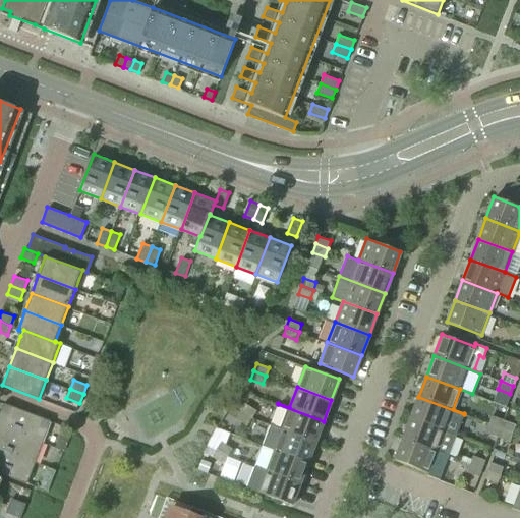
[(464,414),(418,397),(411,417),(456,435),(464,414)]
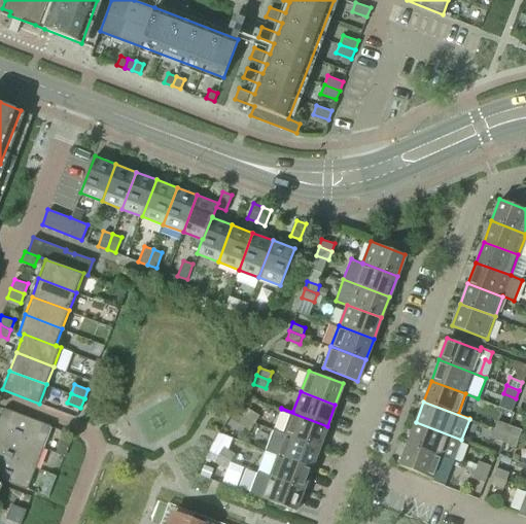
[(0,430),(42,447),(50,425),(4,408),(0,417),(0,430)]
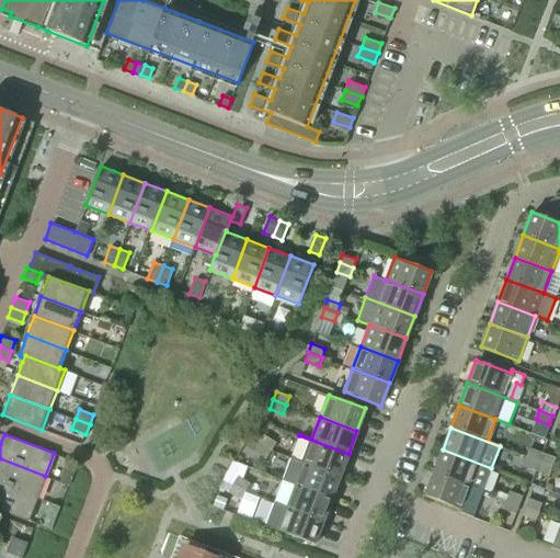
[(271,450),(276,442),(264,434),(259,442),(271,450)]
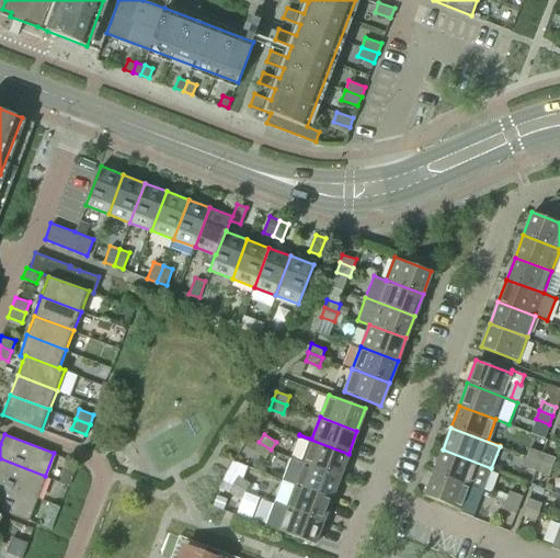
[(340,476),(349,454),(299,435),(290,457),(340,476)]
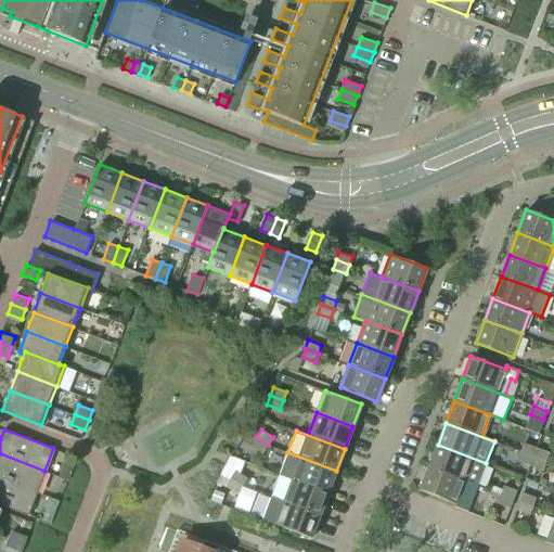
[(262,452),(268,445),(256,437),(252,445),(262,452)]
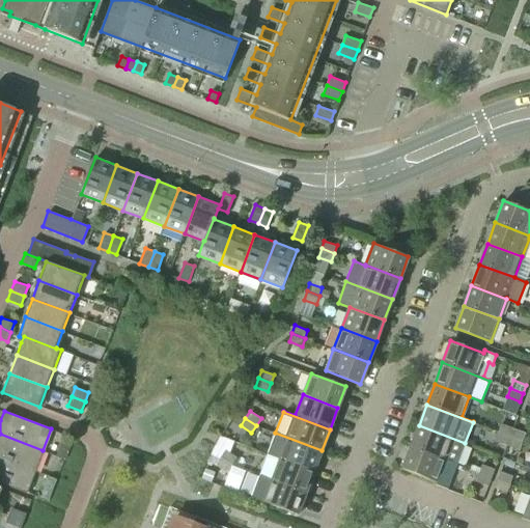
[(510,436),(513,427),(501,423),(498,432),(510,436)]
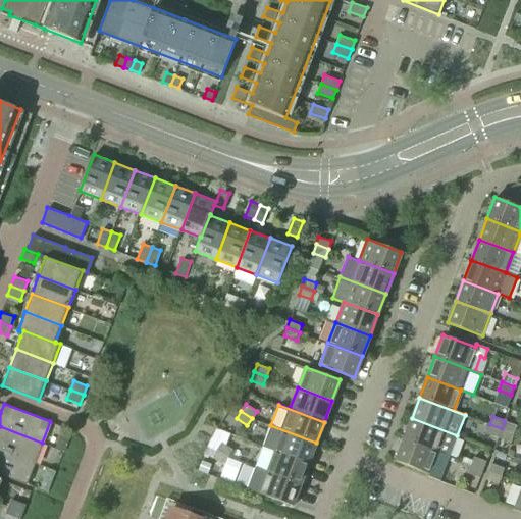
[(457,435),(412,418),(404,438),(450,456),(457,435)]
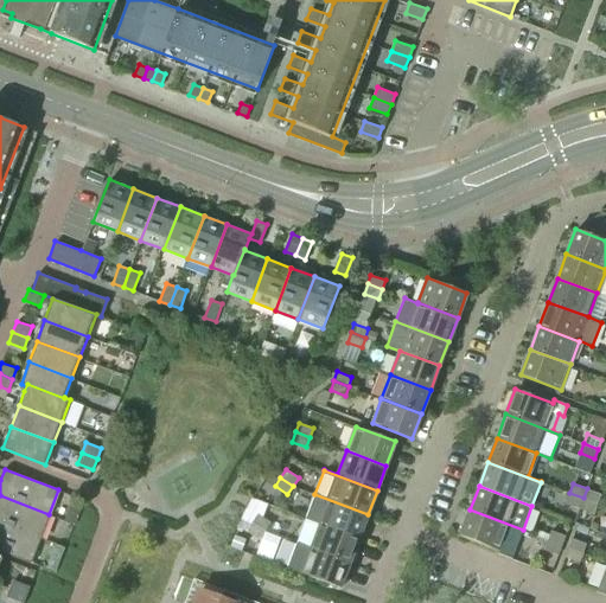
[(597,504),(600,494),(587,488),(584,498),(597,504)]
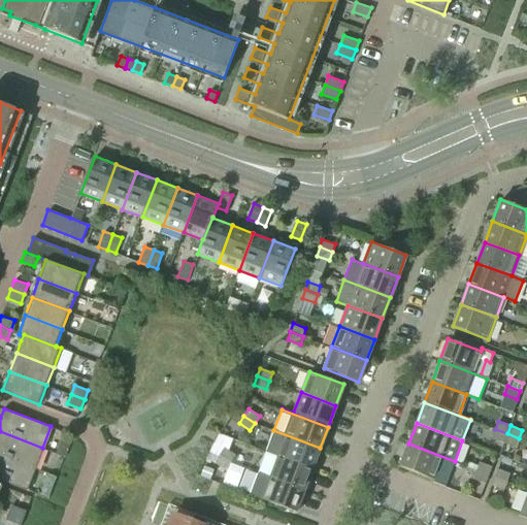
[(504,441),(507,433),(495,429),(492,437),(504,441)]
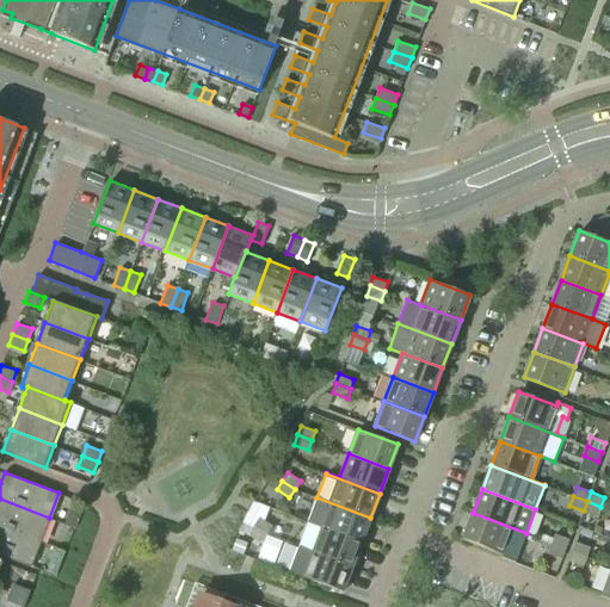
[(361,542),(370,518),(316,497),(308,521),(361,542)]
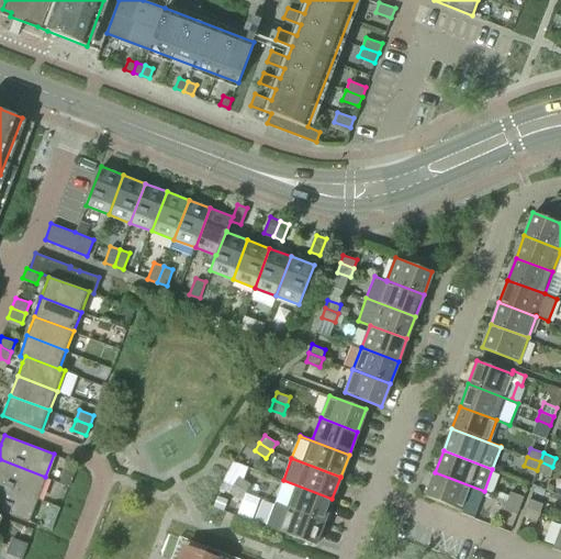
[(0,483),(37,498),(45,477),(0,459),(0,483)]
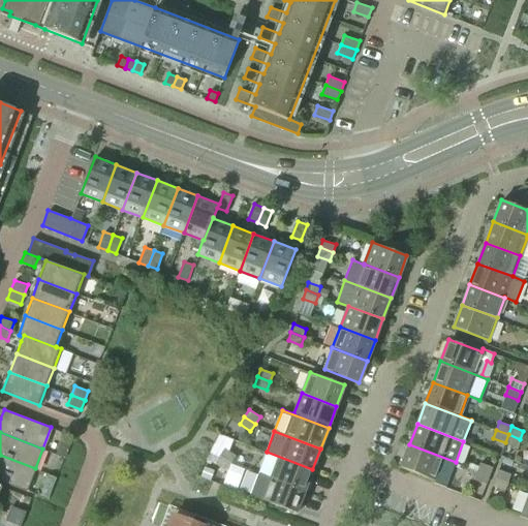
[(517,447),(520,439),(508,434),(505,442),(517,447)]
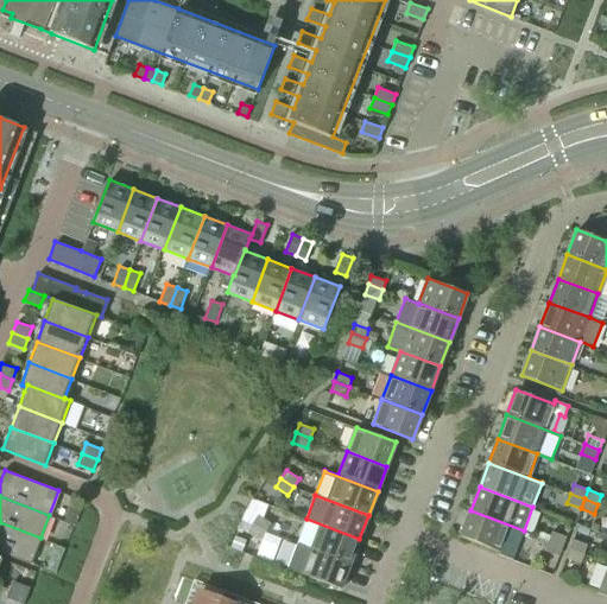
[(271,522),(258,514),(257,515),(248,509),(244,516),(265,531),(271,522)]
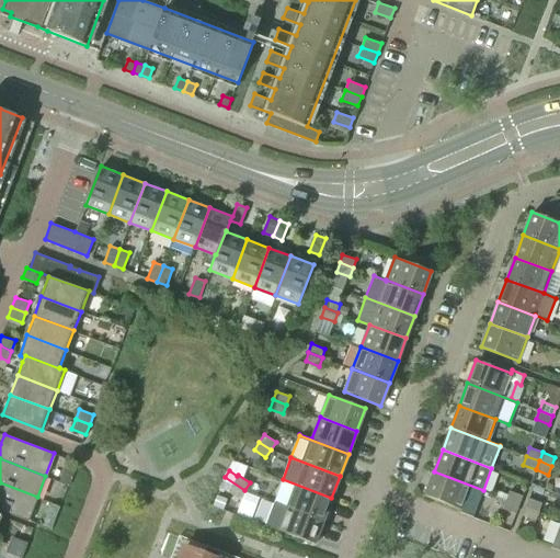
[(473,516),(483,490),(434,471),(425,494),(461,509),(459,511),(473,516)]
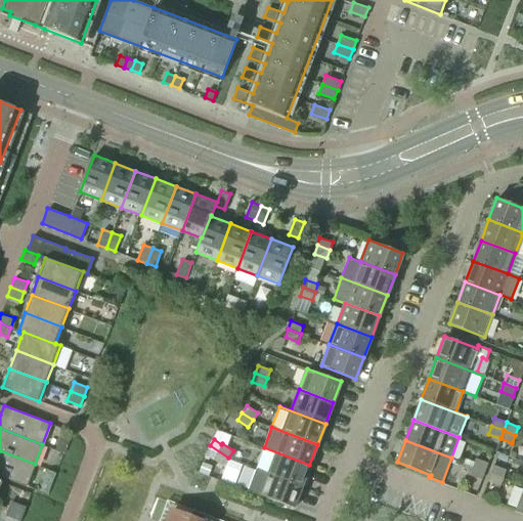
[(224,465),(228,458),(210,445),(209,447),(216,452),(213,459),(224,465)]
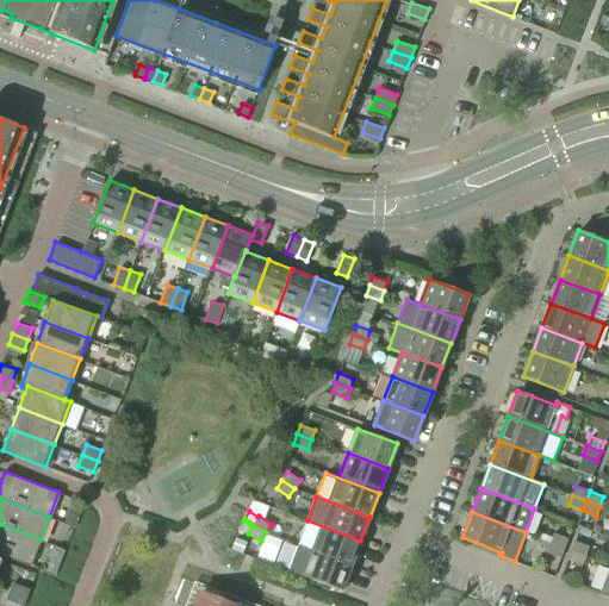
[(360,541),(308,520),(298,544),(352,564),(360,541)]
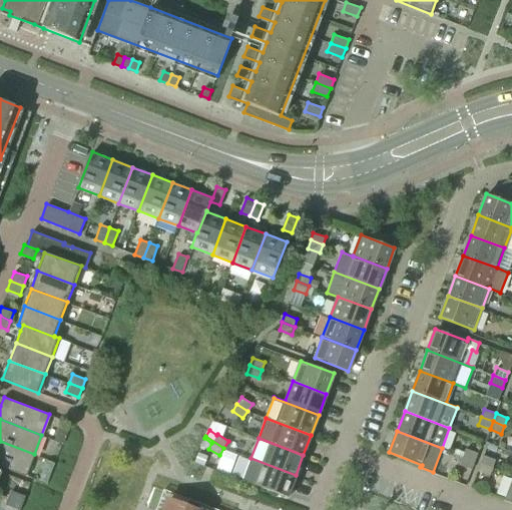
[(0,465),(26,475),(34,454),(0,441),(0,465)]
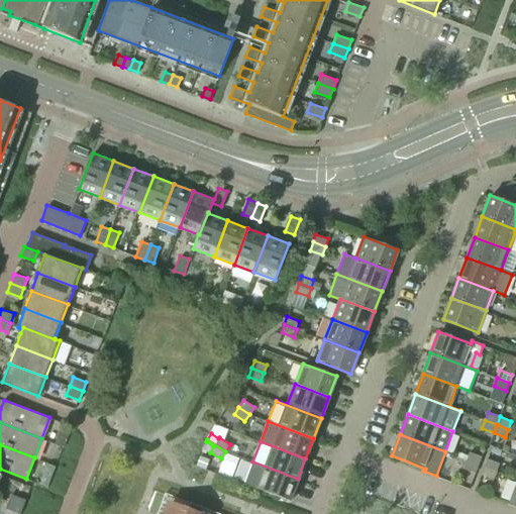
[(478,465),(482,455),(470,451),(467,459),(478,465)]
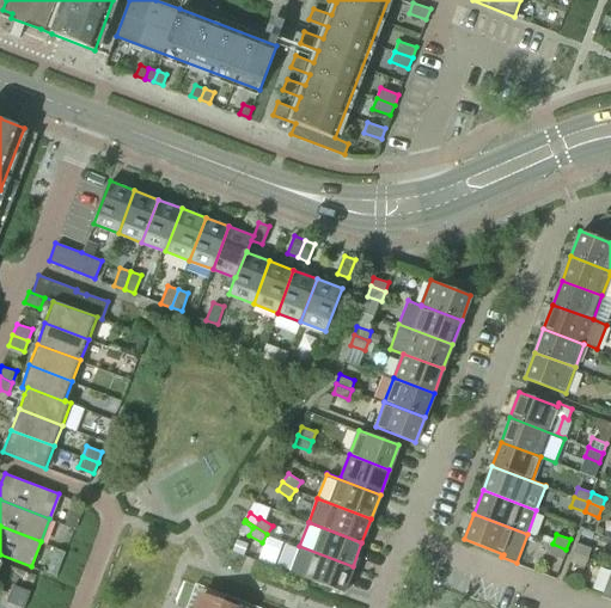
[(587,557),(591,547),(576,541),(573,552),(587,557)]
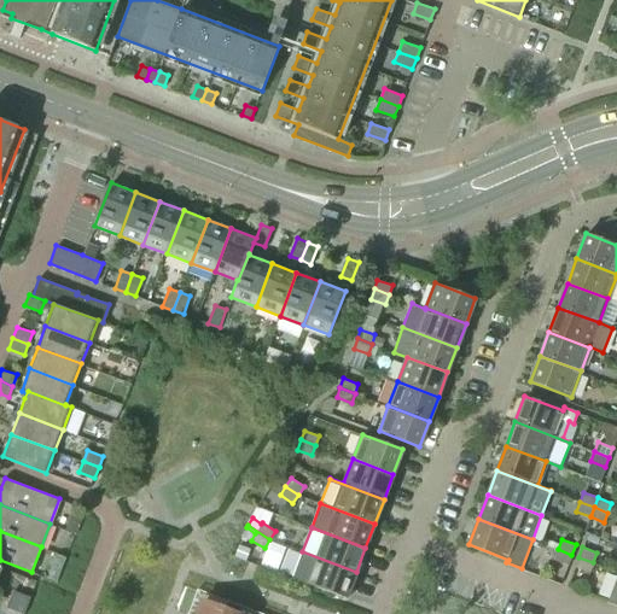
[(568,565),(571,555),(558,549),(554,559),(568,565)]
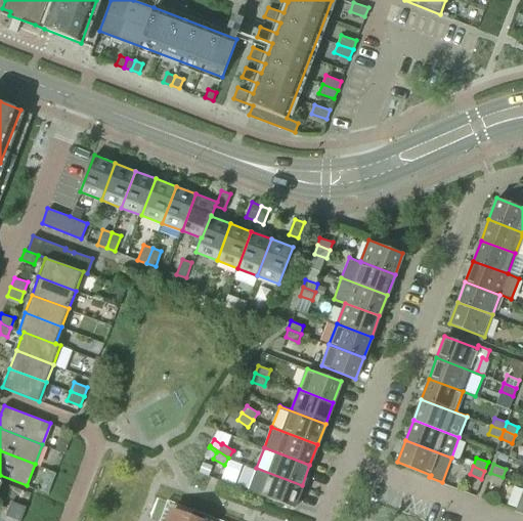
[(294,507),(302,485),(256,468),(248,489),(294,507)]
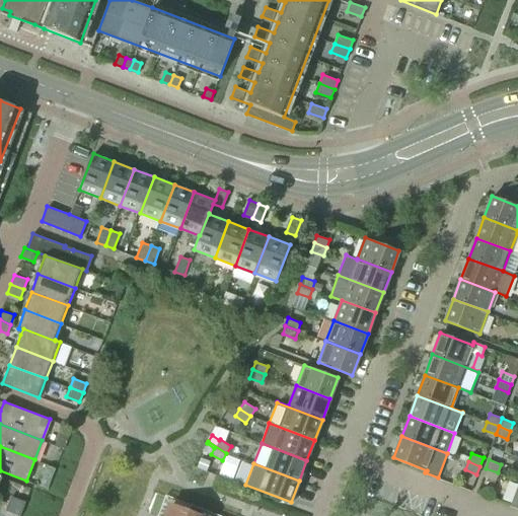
[(495,481),(498,472),(486,468),(483,476),(495,481)]
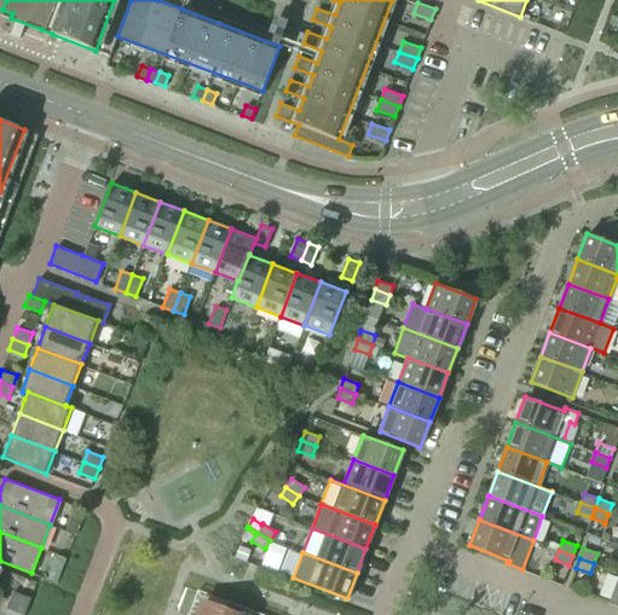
[(28,605),(30,597),(13,591),(10,599),(28,605)]
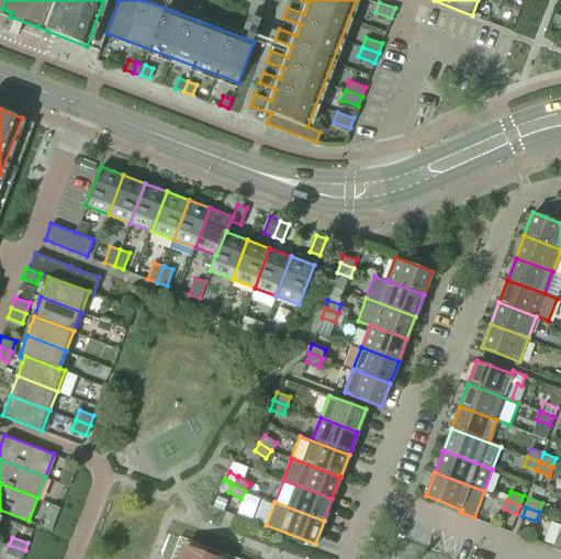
[(22,558),(25,550),(9,545),(7,552),(22,558)]
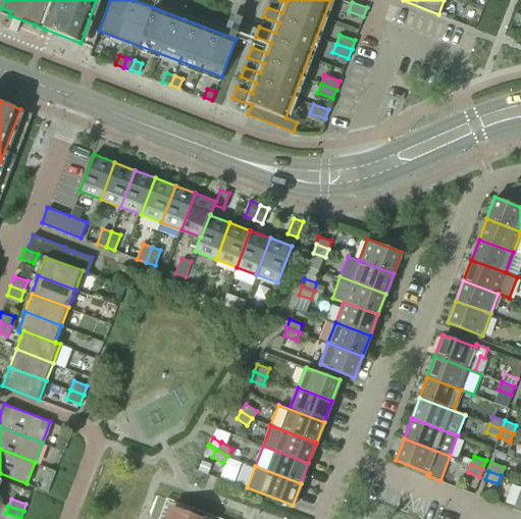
[(202,518),(172,508),(167,518),(202,518)]
